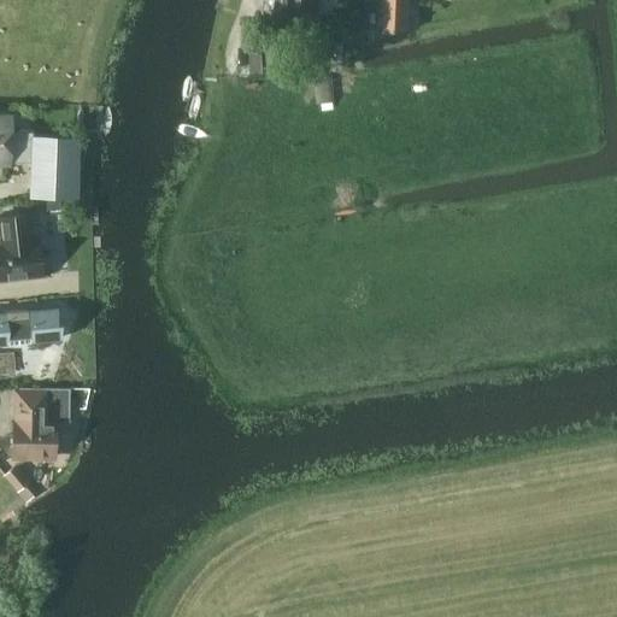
[(319,22),(319,0),(276,0),(275,19),(319,22)]
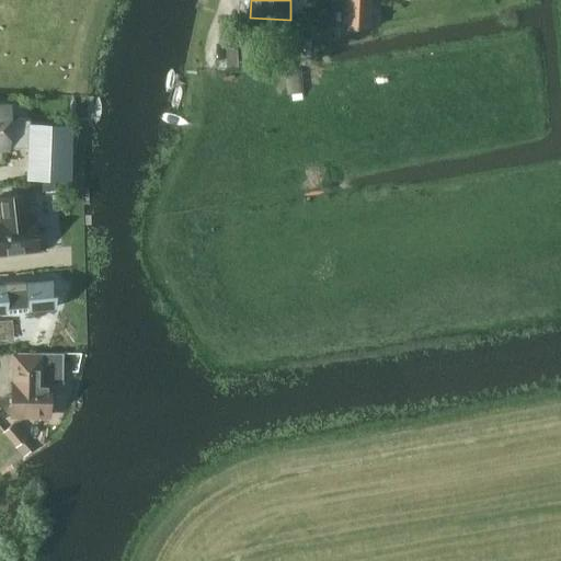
[(348,0),(348,27),(374,29),(375,0),(348,0)]
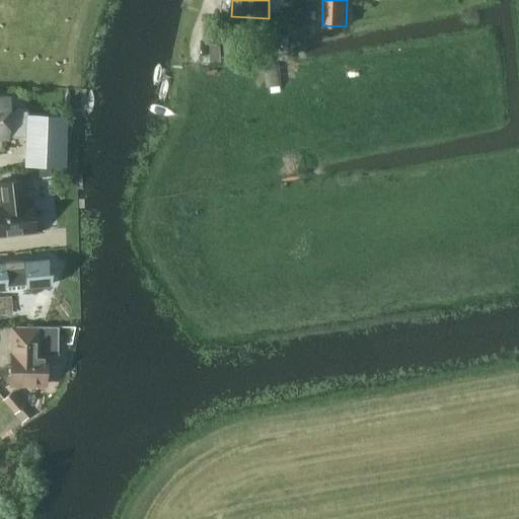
[(301,14),(272,13),(271,29),(300,30),(301,14)]
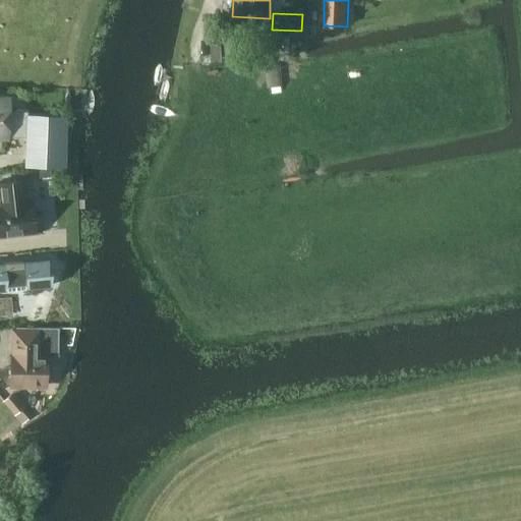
[(237,58),(237,53),(236,37),(225,38),(226,59),(237,58)]
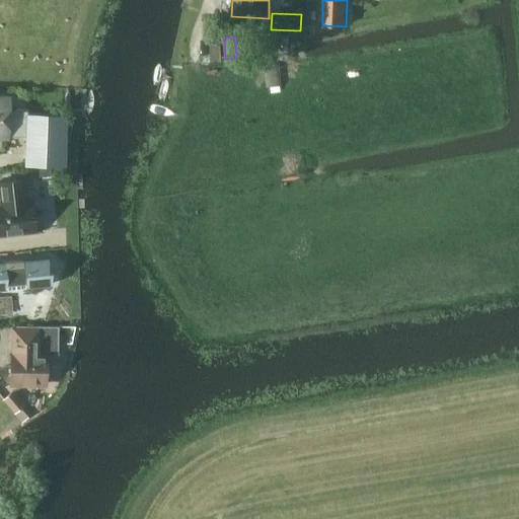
[(209,41),(211,62),(222,61),(220,41),(209,41)]
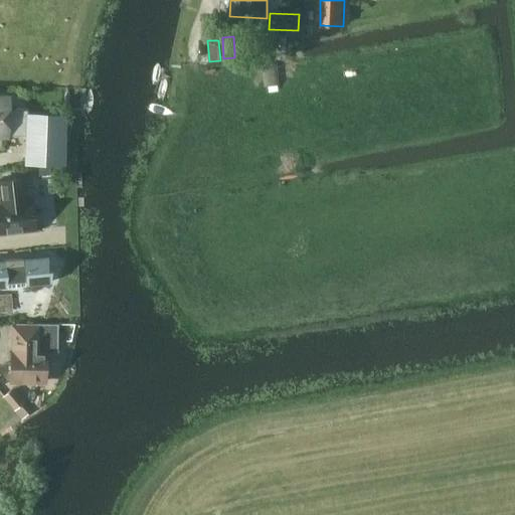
[(266,87),(280,84),(278,63),(264,64),(266,87)]
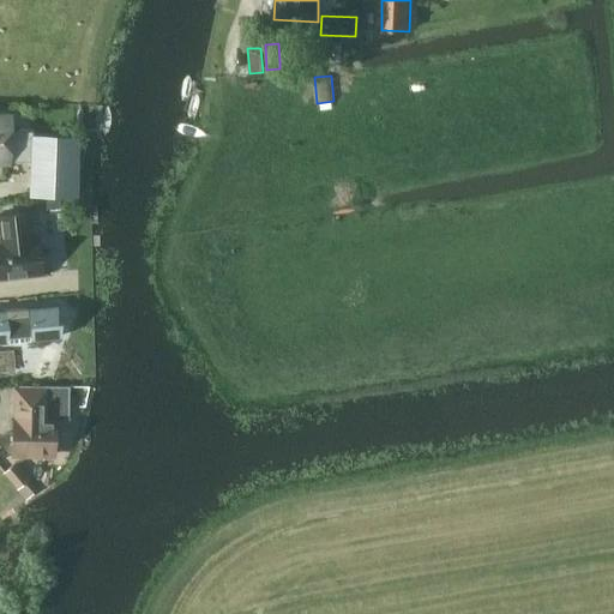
[(0,161),(31,162),(32,134),(32,131),(10,130),(10,118),(0,116),(0,161)]
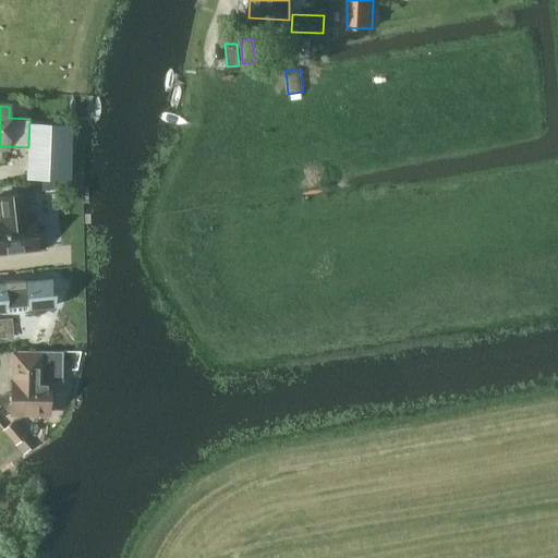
[(70,179),(73,124),(29,122),(28,147),(27,178),(70,179)]
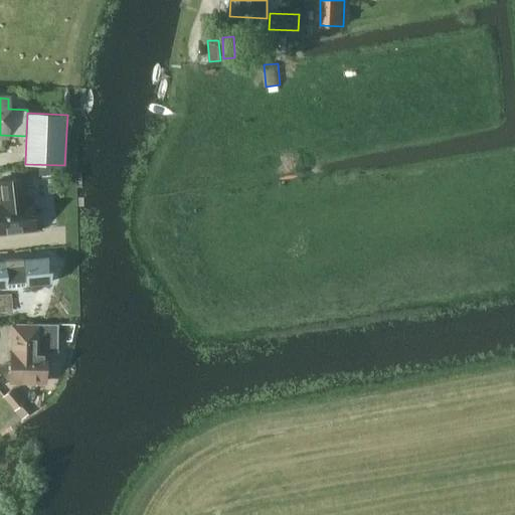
[(0,234),(40,230),(36,200),(31,200),(28,177),(2,180),(5,203),(0,203),(0,234)]
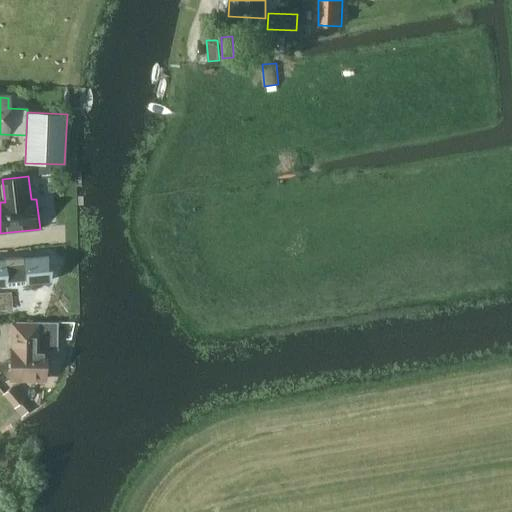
[(0,285),(50,281),(48,254),(0,258),(0,285)]
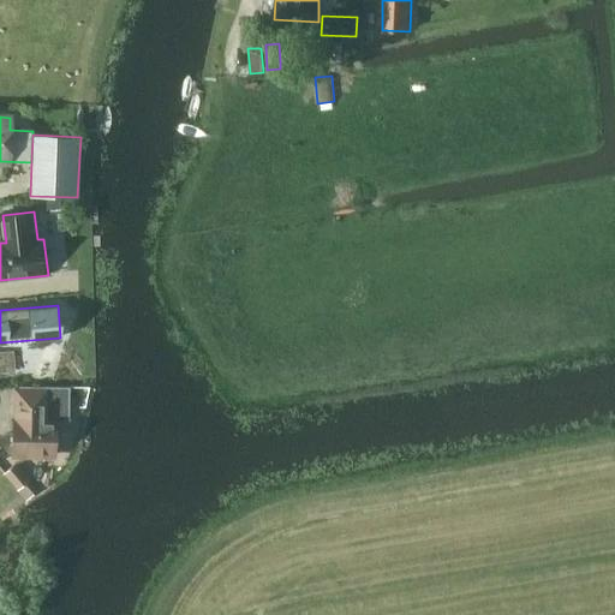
[(13,353),(0,354),(0,370),(15,369),(13,353)]
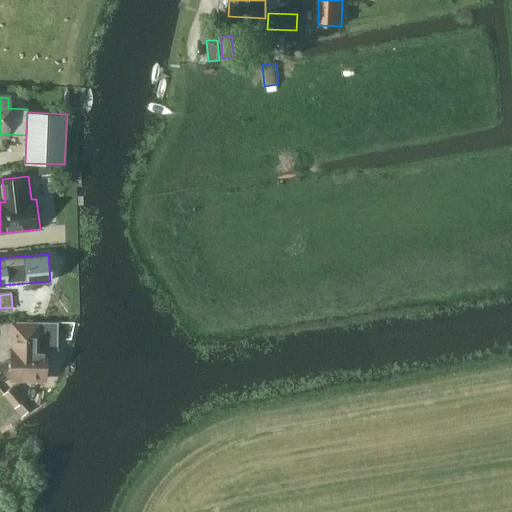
[(57,322),(15,321),(15,322),(12,322),(12,350),(10,350),(10,378),(44,379),(45,351),(57,352),(57,338),(57,322)]
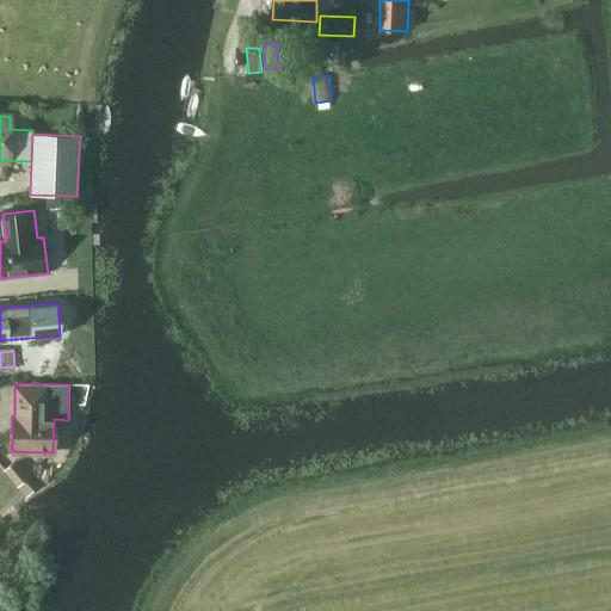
[(18,464),(11,464),(4,470),(17,486),(24,480),(24,473),(18,464)]
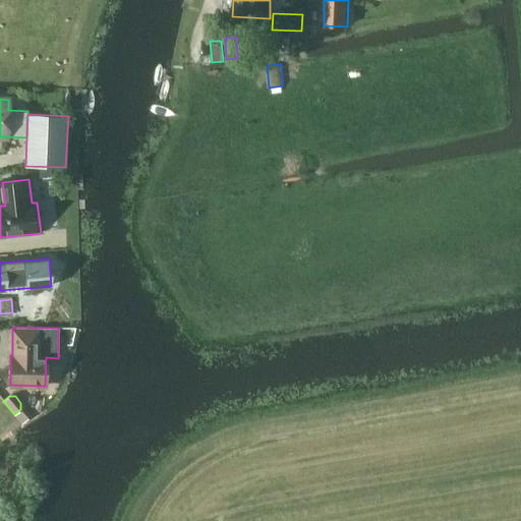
All buildings are outlined.
